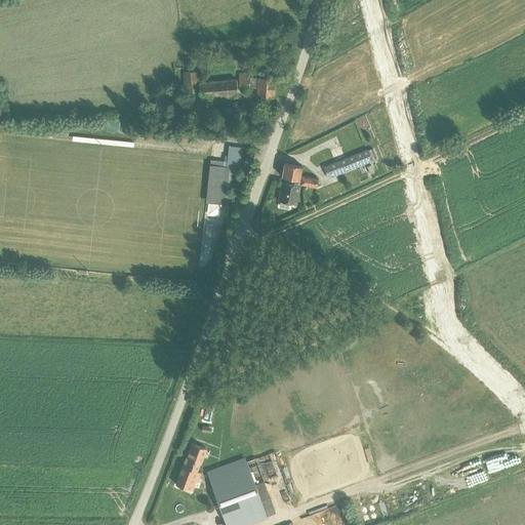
[(199,71),(184,72),(186,97),(200,95),(201,97),(238,94),(237,78),(200,82),(199,71)]
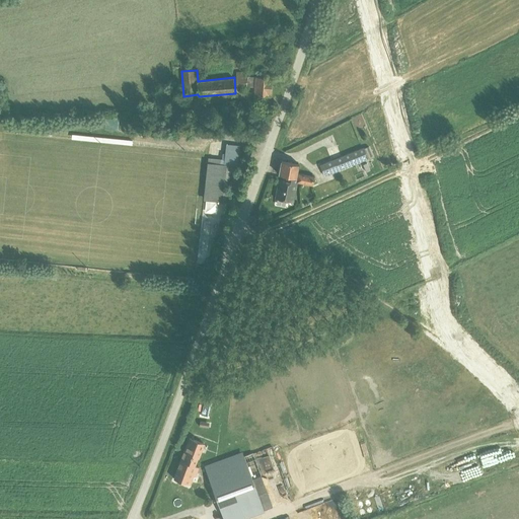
[(247,71),(236,71),(237,85),(247,84),(246,85),(254,86),(253,94),(271,95),(272,77),(247,75),(247,71)]
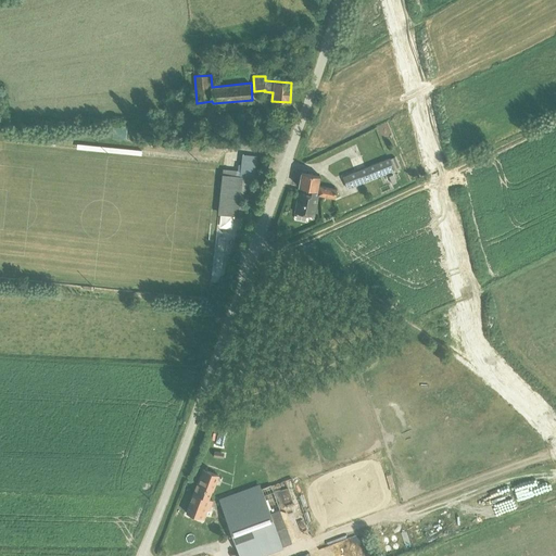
[(247,113),(229,114),(229,128),(237,128),(237,133),(244,133),(244,128),(247,127),(247,113)]
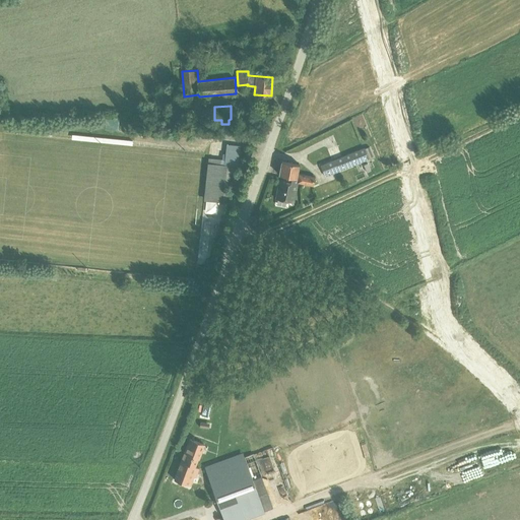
[(107,116),(105,129),(119,130),(120,118),(107,116)]
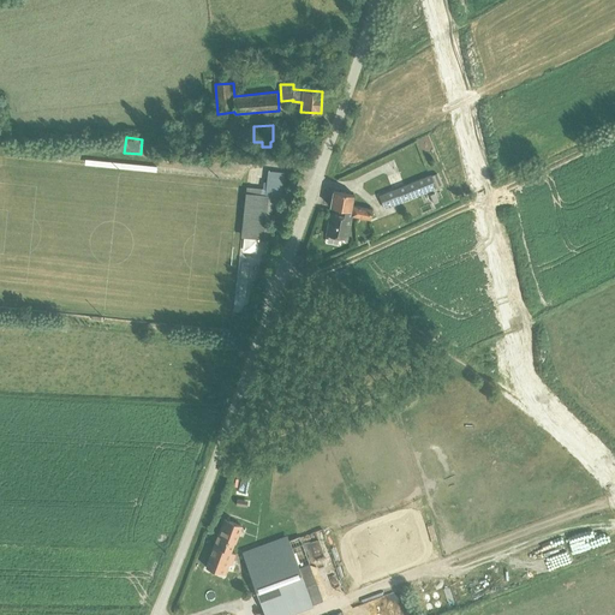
[(266,195),(246,192),(242,237),(269,239),(273,209),(278,210),(279,206),(273,204),(274,199),(282,199),(285,172),(276,171),(268,169),(267,189),(266,195)]
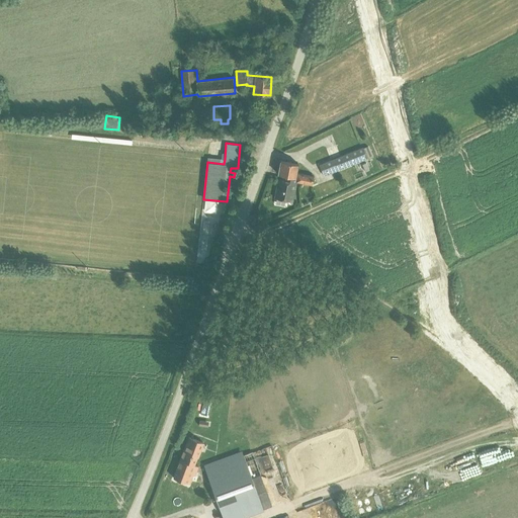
[(363,148),(367,157),(372,155),(368,146),(363,148)]
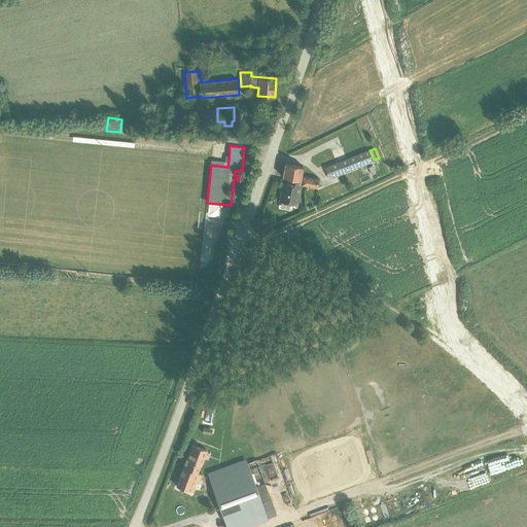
[(374,160),(370,150),(370,149),(325,167),(329,178),(374,161),(374,160)]
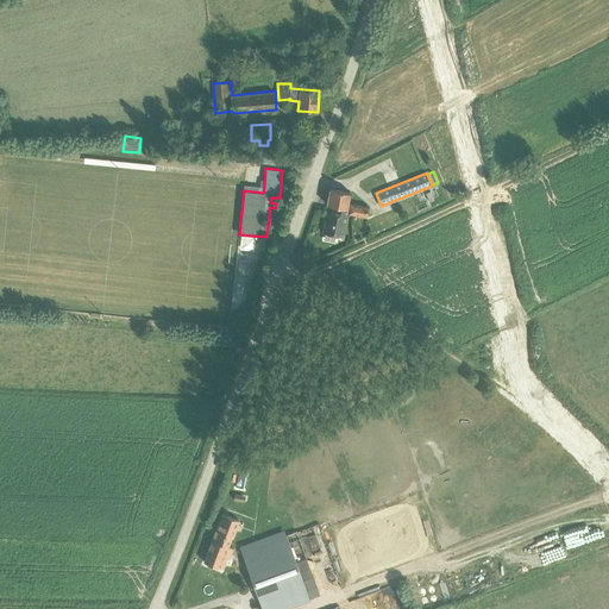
[(336,211),(347,213),(368,217),(369,207),(350,202),(351,193),(331,188),(327,203),(337,206),(336,211)]
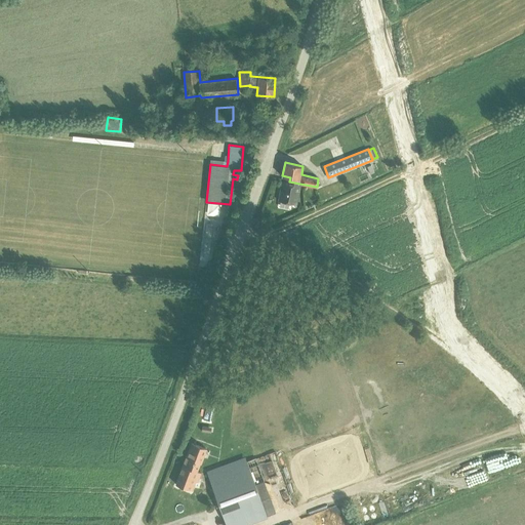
[(299,184),(289,182),(285,182),(284,183),(280,200),(295,203),(299,184)]
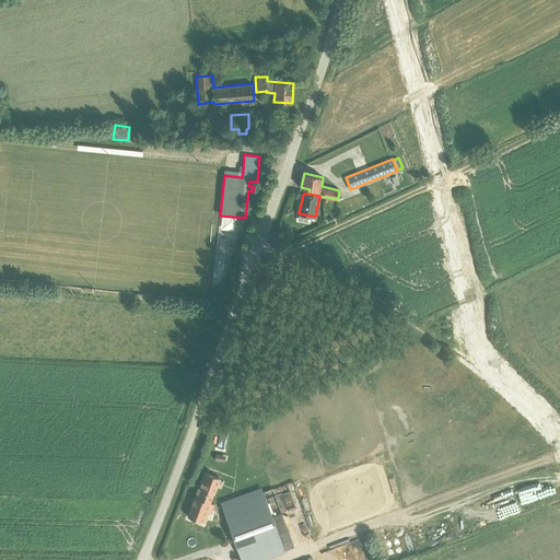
[(225,246),(219,264),(225,266),(231,249),(225,246)]
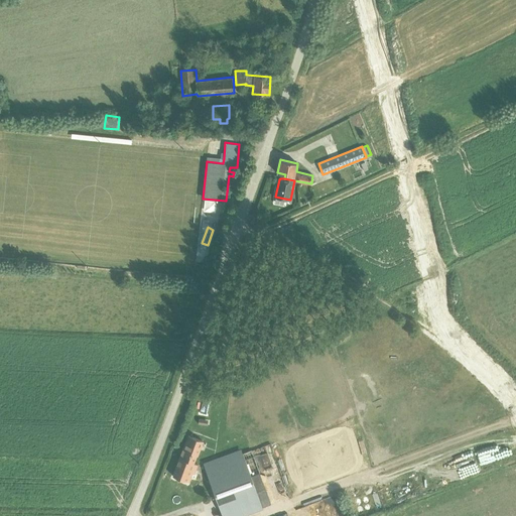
[(201,397),(198,414),(208,415),(211,399),(201,397)]
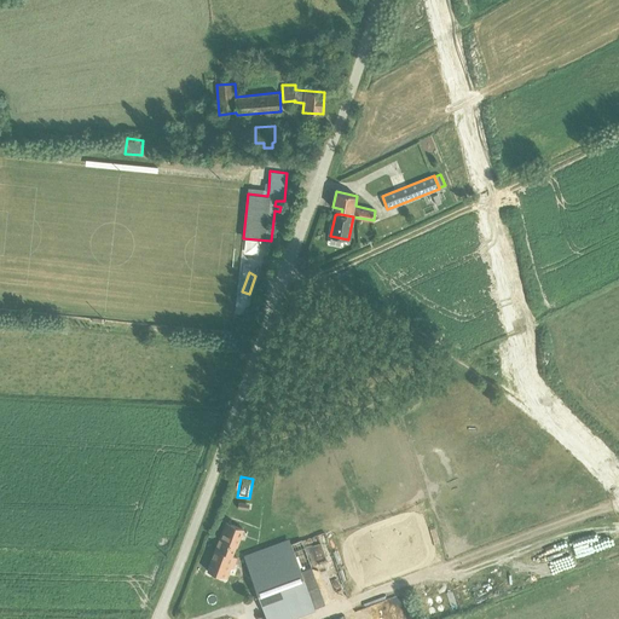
[(226,521),(207,571),(227,578),(231,568),(233,568),(238,557),(233,555),(246,528),(226,521)]
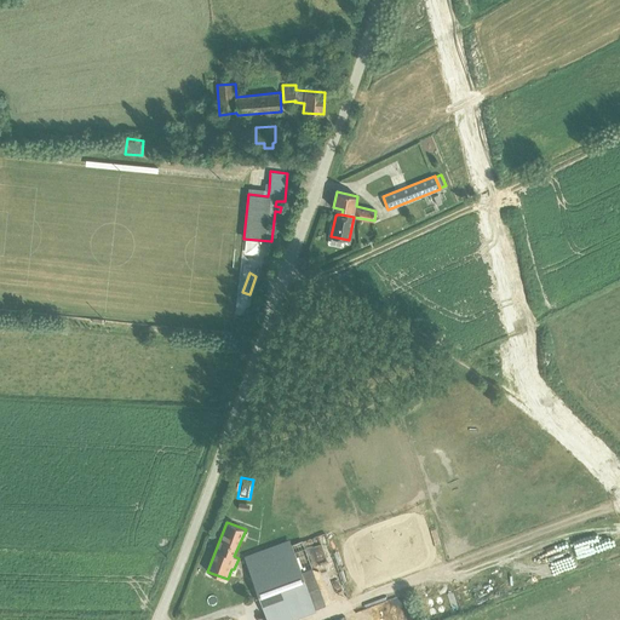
[(267,547),(245,555),(268,619),(290,619),(316,610),(316,608),(326,604),(303,540),(281,547),(279,541),(267,546),(267,547)]
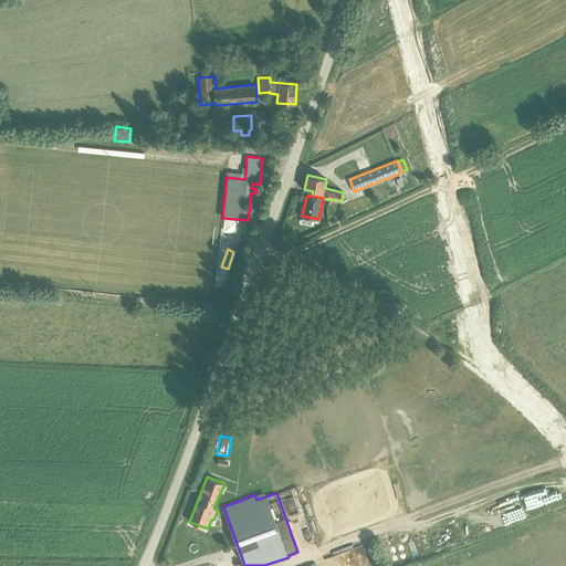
[(380,564),(422,551),(418,536),(428,534),(426,526),(377,542),(380,551),(377,552),(380,564)]
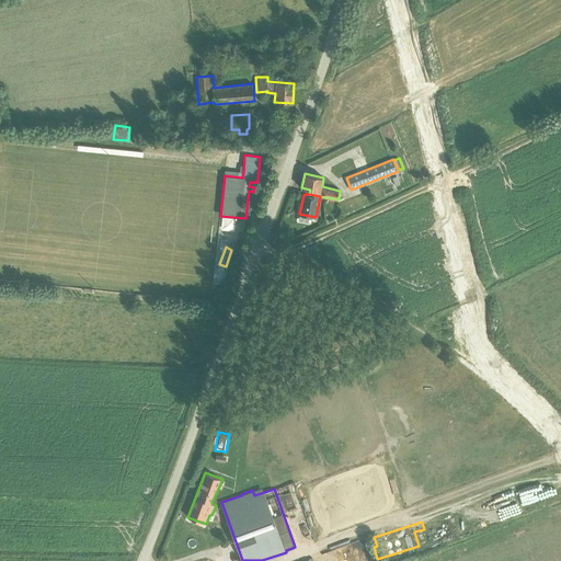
[(453,525),(427,534),(431,541),(456,533),(453,525)]
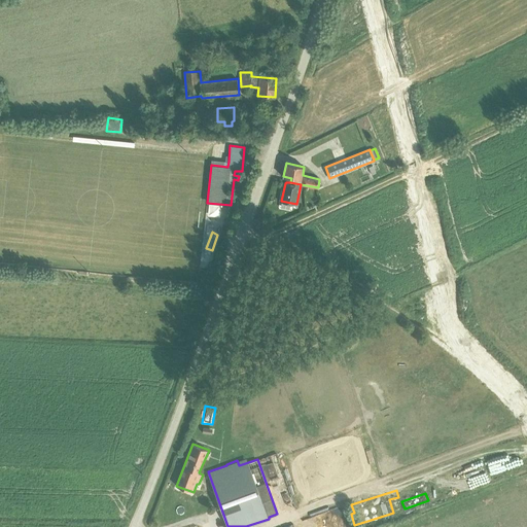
[(306,513),(293,516),(296,526),(309,523),(306,513)]
